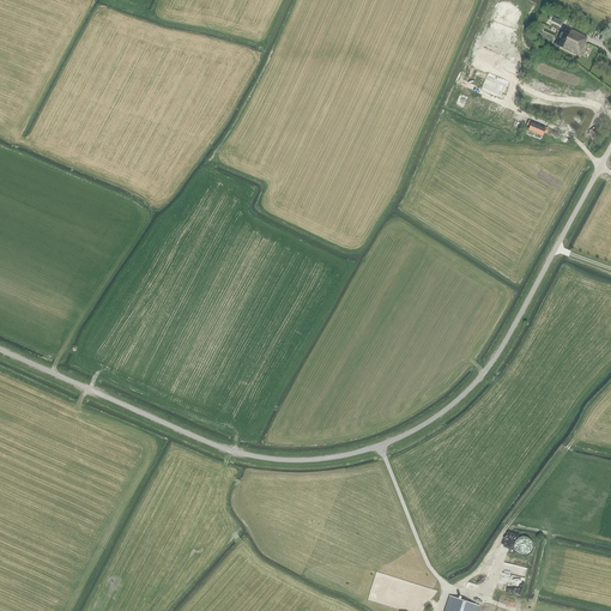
[(552,42),(576,54),(584,41),(582,40),(585,35),(562,24),(552,42)]
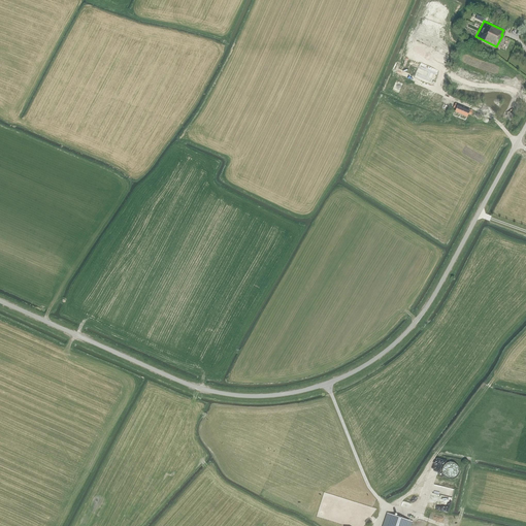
[(413,76),(432,84),(438,68),(419,61),(413,76)]
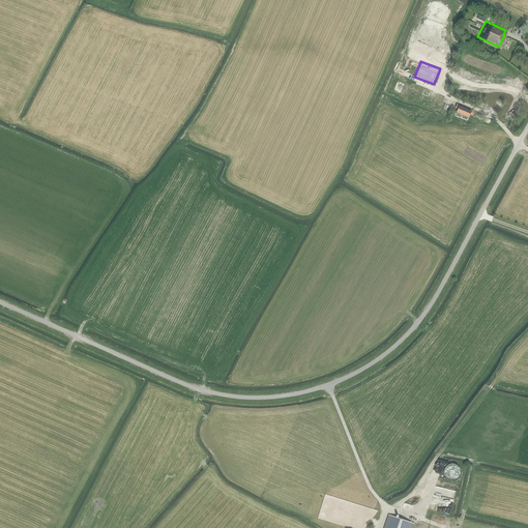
[(419,85),(413,100),(440,111),(445,95),(419,85)]
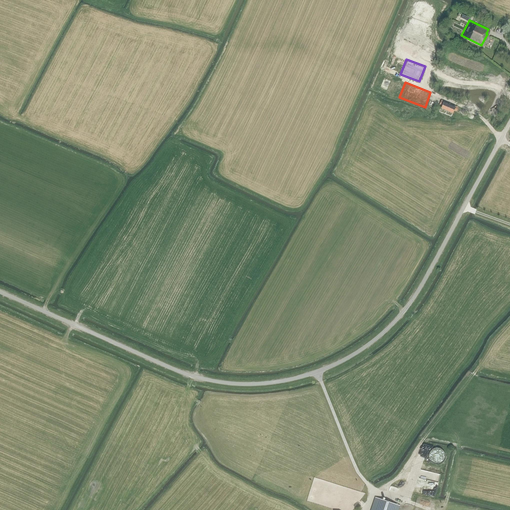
[(438,102),(440,103),(439,106),(451,112),(452,109),(454,110),(456,106),(454,105),(453,106),(441,101),(442,100),(439,98),(438,102)]
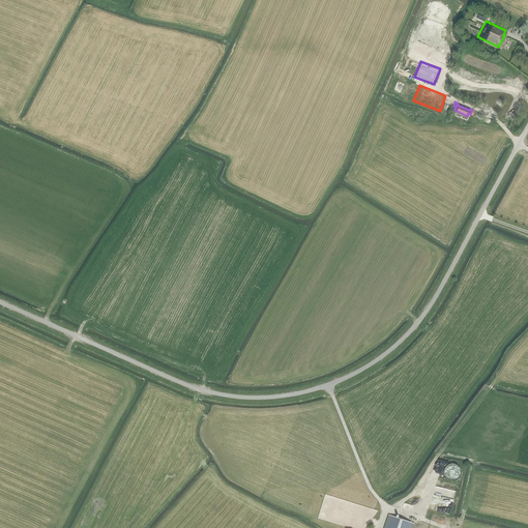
[(462,467),(448,461),(442,474),(456,480),(462,467)]
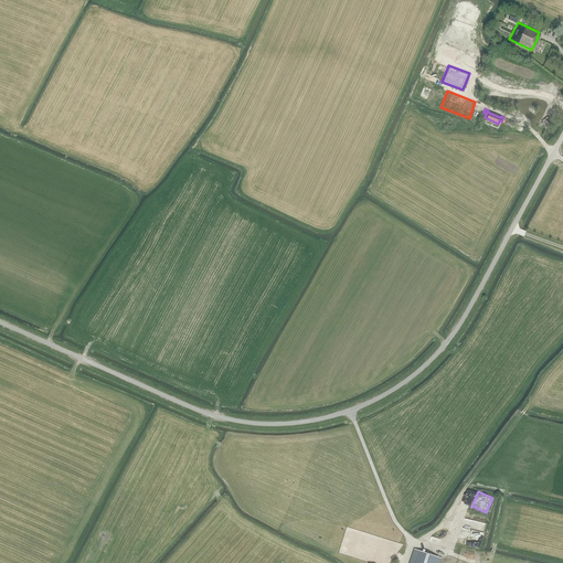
[(436,562),(438,556),(413,548),(406,562),(436,562)]
